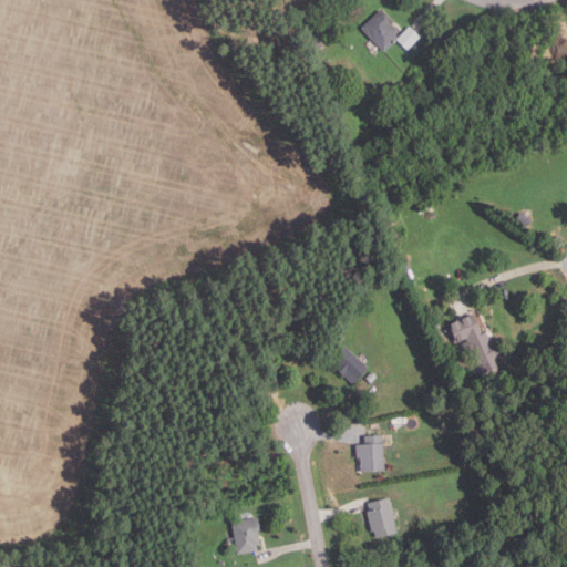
[(385,51),(362,28),(381,9),(390,19),(389,20),(399,31),(395,33),(399,37),(385,51)]
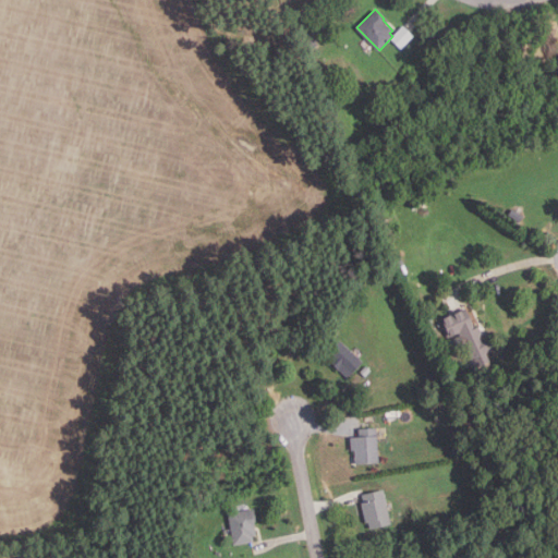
[(480,368),(475,359),(472,361),(460,334),(451,338),(444,319),(468,310),(475,329),(480,327),(487,343),(490,341),(495,351),(487,354),(490,364),(480,368)]
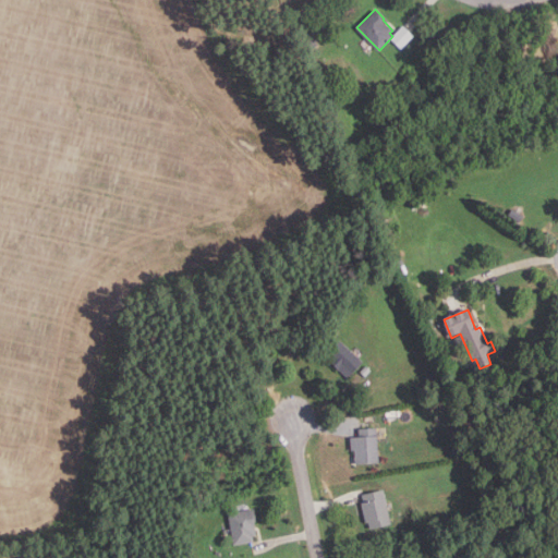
[(451,340),(461,337),(464,348),(456,351),(451,340)]
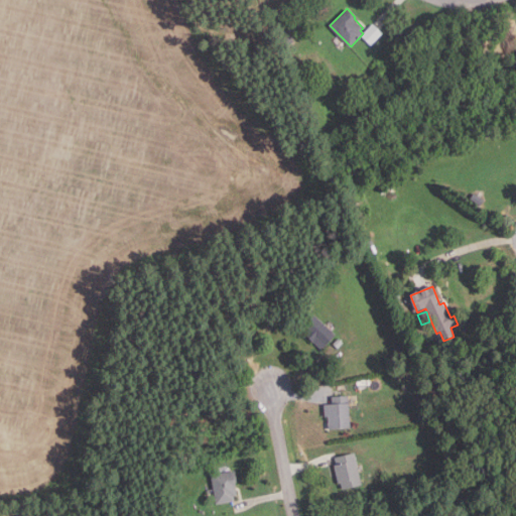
[(323,350),(305,334),(307,332),(303,328),(314,314),(337,335),(323,350)]
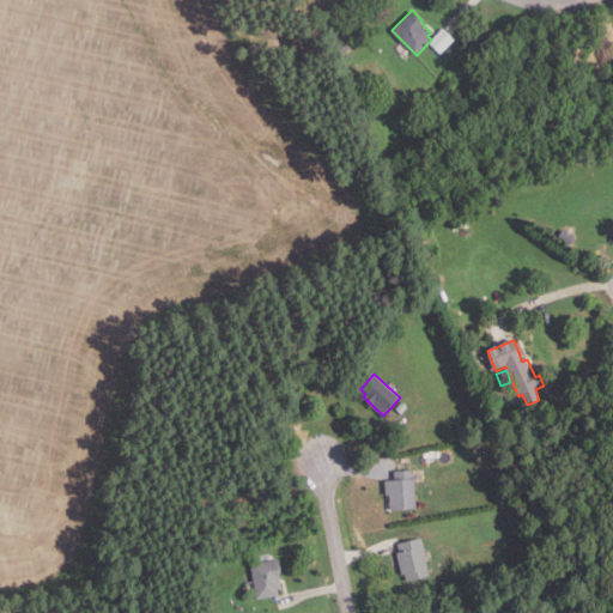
[(408,408),(402,414),(396,410),(402,402),(408,408)]
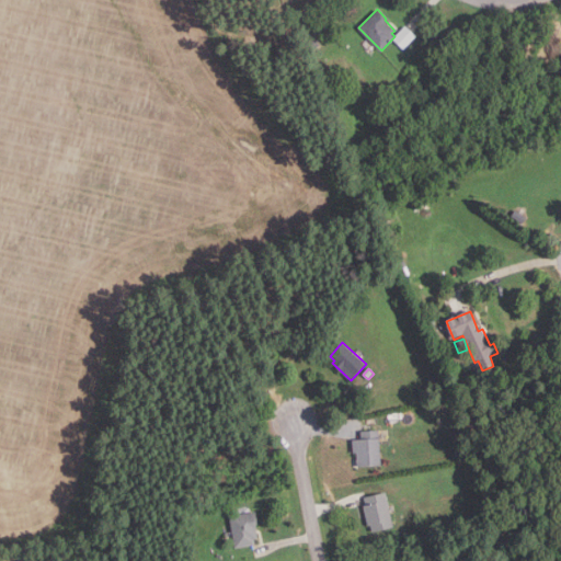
[(357,466),(356,451),(353,451),(353,438),(362,438),(361,430),(380,428),(382,465),(357,466)]
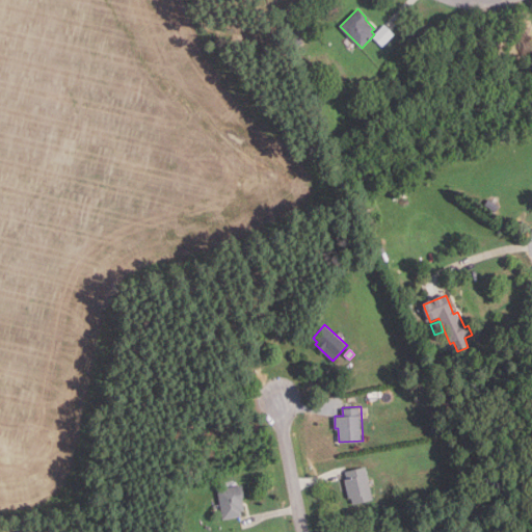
[(444,433),(433,434),(433,427),(444,426),(444,433)]
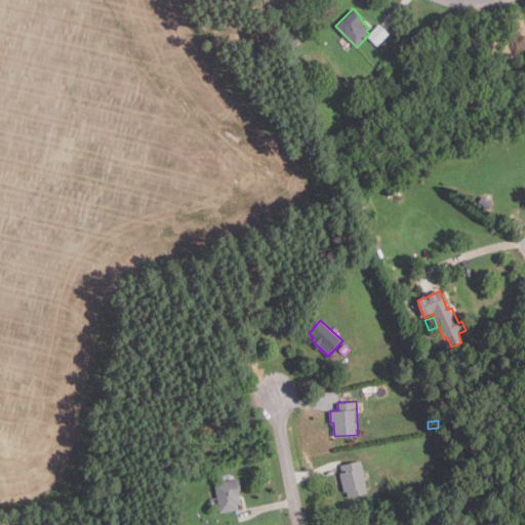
[(349,496),(347,490),(345,490),(340,473),(342,472),(340,463),(361,459),(368,492),(349,496)]
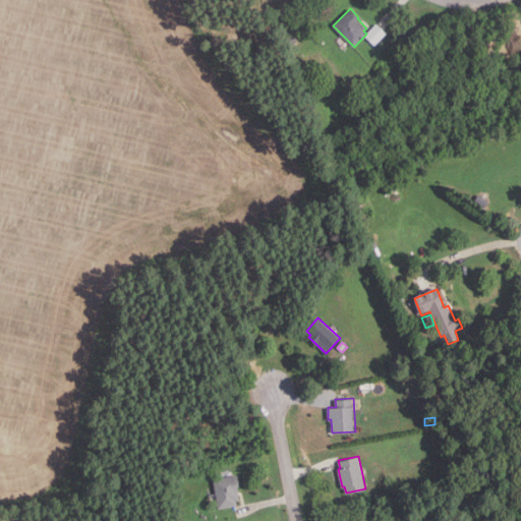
[(219,508),(214,479),(238,474),(240,486),(238,486),(240,499),(237,500),(238,505),(219,508)]
